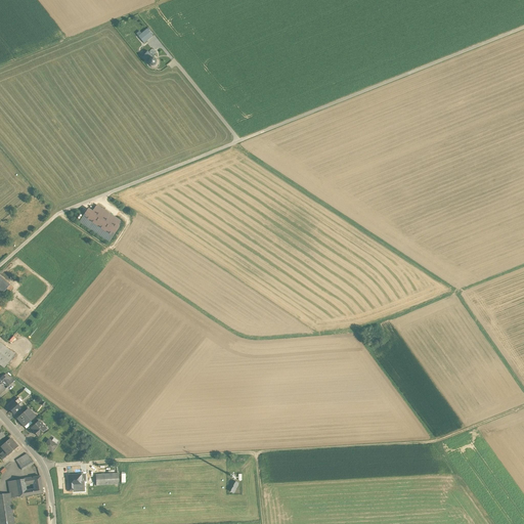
[(140,33),(139,31),(136,34),(143,43),(153,36),(146,29),(140,33)]
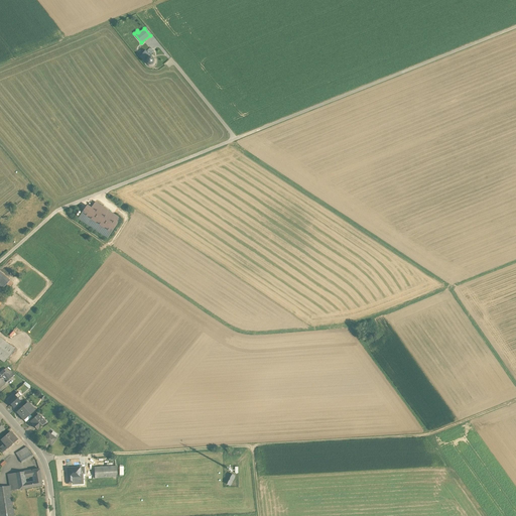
[(155,63),(156,61),(155,59),(154,58),(153,57),(151,56),(149,57),(147,58),(146,59),(146,61),(146,63),(147,66),(149,67),(151,67),(153,67),(154,66),(155,63)]
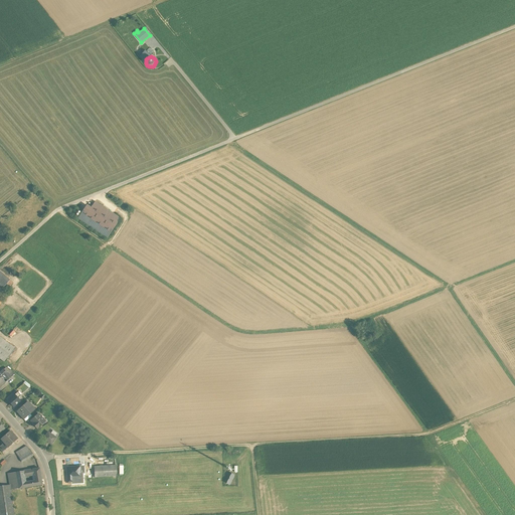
[(107,238),(120,219),(95,202),(89,211),(84,208),(77,218),(107,238)]
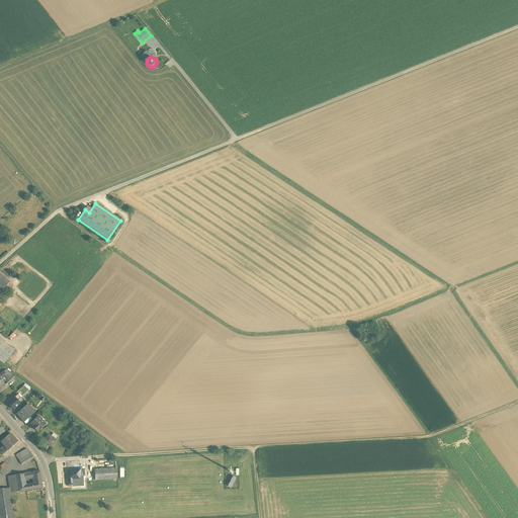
[(9,282),(0,273),(0,286),(3,289),(9,282)]
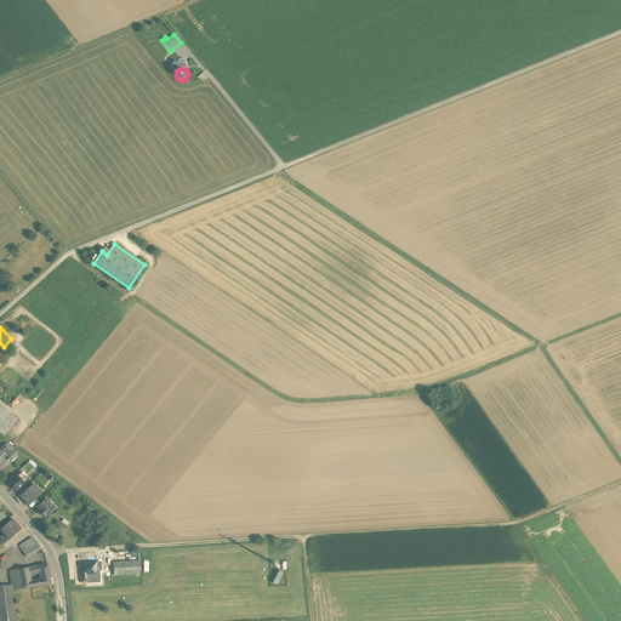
[(17,420),(0,406),(0,433),(5,437),(17,420)]
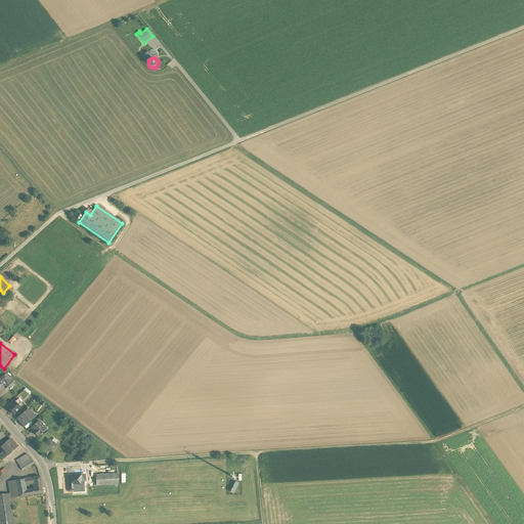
[(14,381),(6,375),(4,376),(6,380),(10,384),(14,381)]
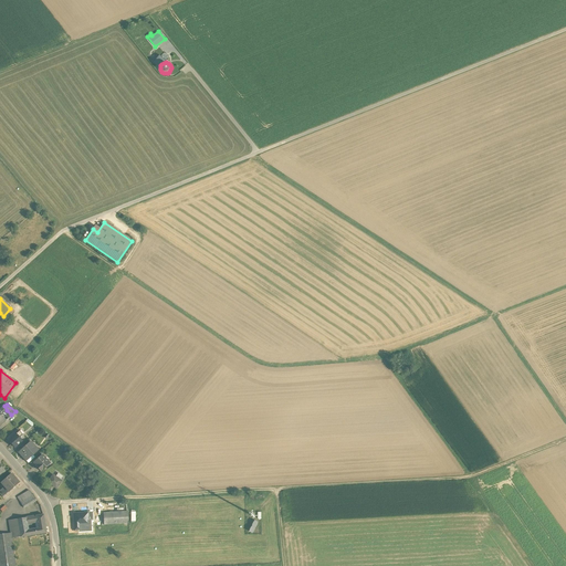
[(2,413),(0,416),(4,421),(11,415),(7,410),(2,413)]
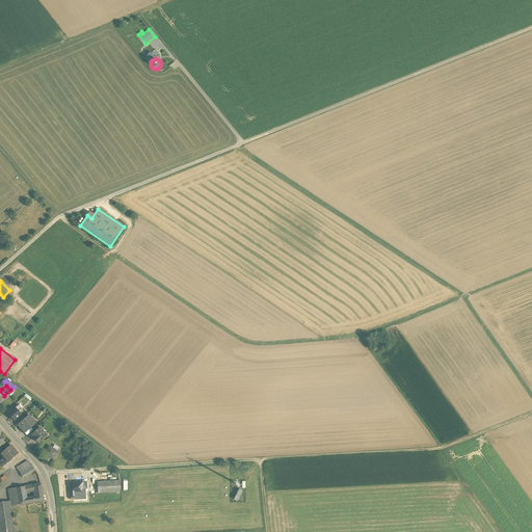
[(19,405),(16,408),(16,407),(8,415),(14,421),(21,415),(19,411),(21,408),(19,405)]
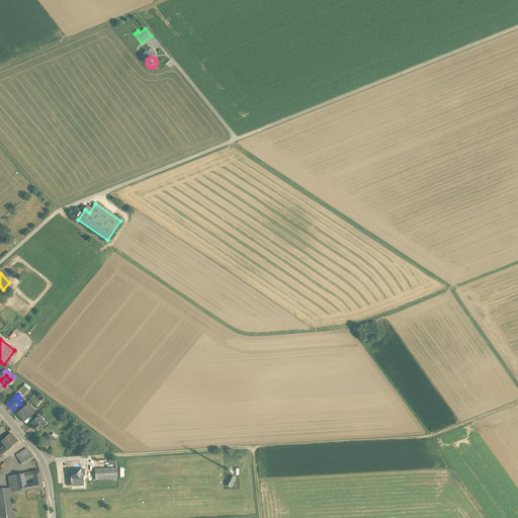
[(28,405),(23,409),(17,414),(19,417),(20,416),(23,419),(24,418),(26,420),(29,417),(33,413),(31,411),(32,410),(28,405)]
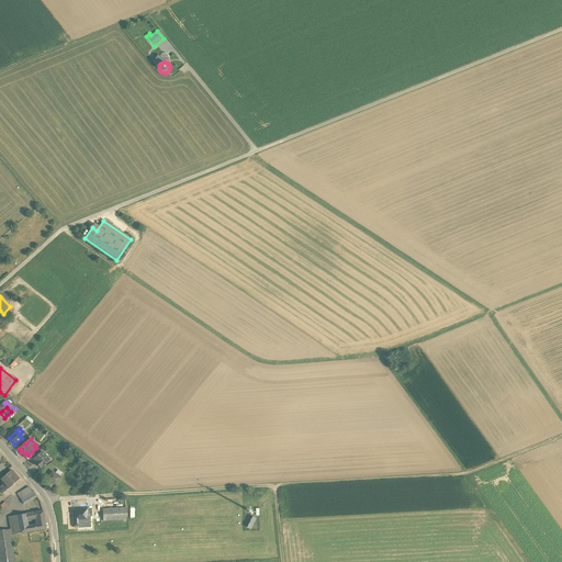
[(49,460),(42,452),(33,460),(36,462),(35,463),(40,468),(41,468),(45,463),(45,462),(48,460),(48,461),(49,460)]
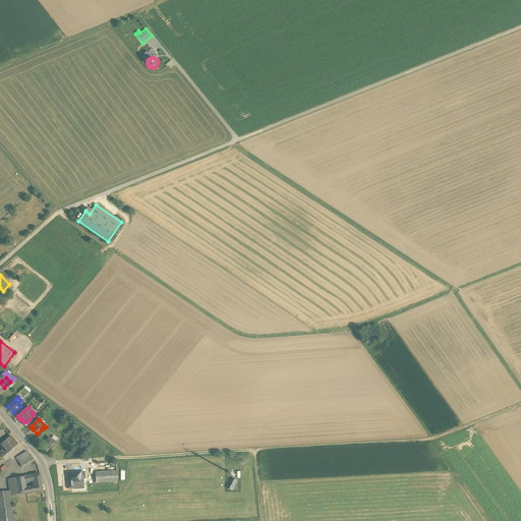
[(10,436),(1,445),(4,448),(8,453),(17,444),(10,436)]
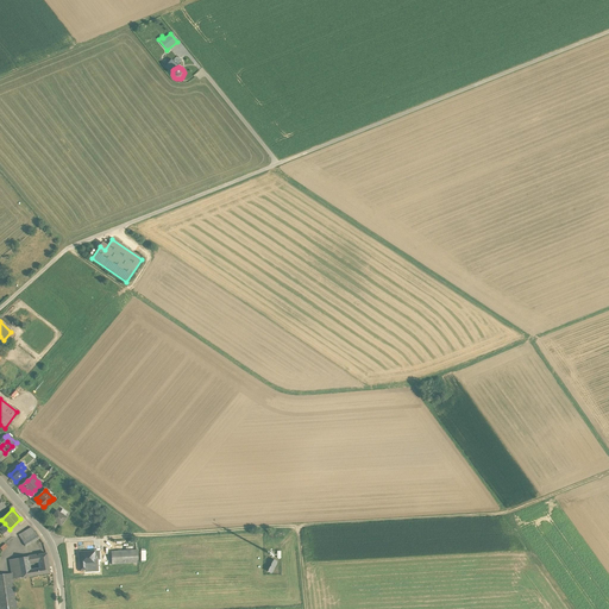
[(66,518),(56,512),(52,516),(55,518),(52,520),(60,526),(66,518)]
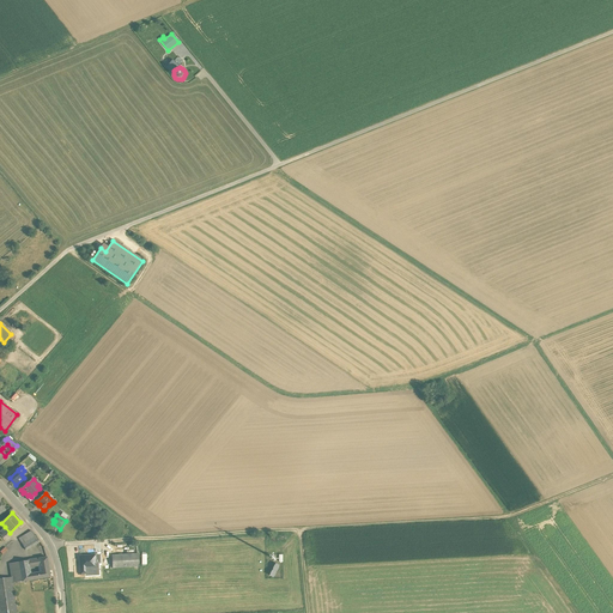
[(31,530),(19,539),(22,544),(36,536),(31,530)]
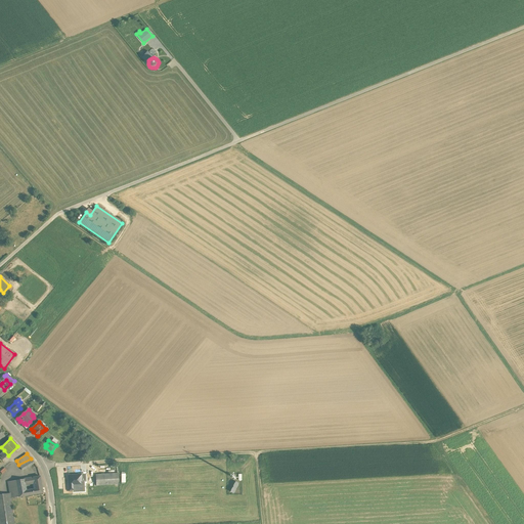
[(31,459),(18,465),(23,471),(34,464),(31,459)]
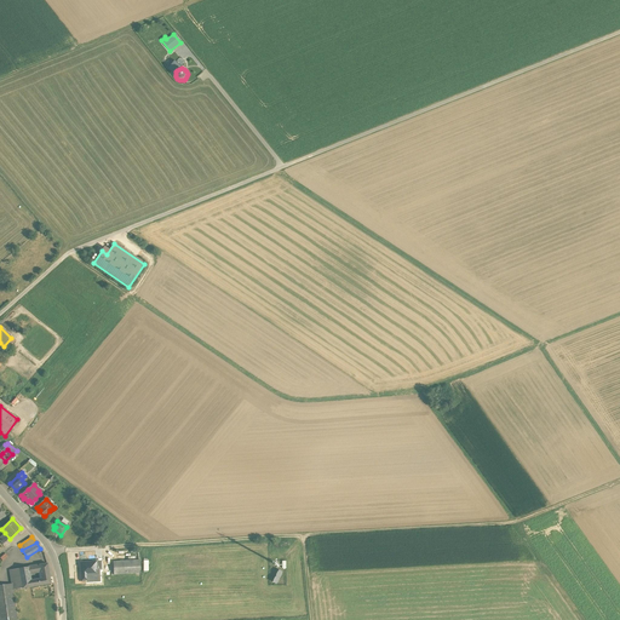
[(139,561),(113,562),(114,575),(141,573),(139,561)]
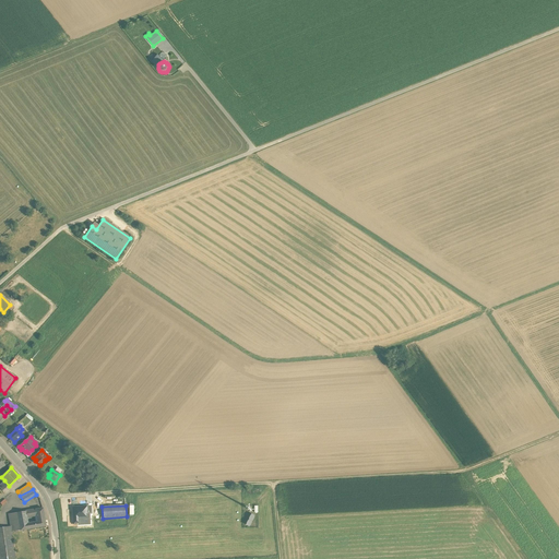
[(86,507),(72,508),(73,524),(79,524),(79,519),(87,518),(87,514),(86,507)]
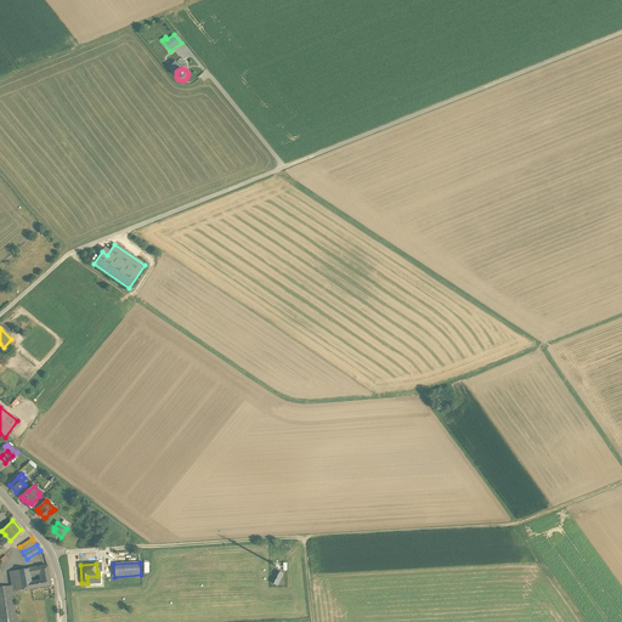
[(47,566),(39,567),(40,574),(41,581),(50,580),(47,566)]
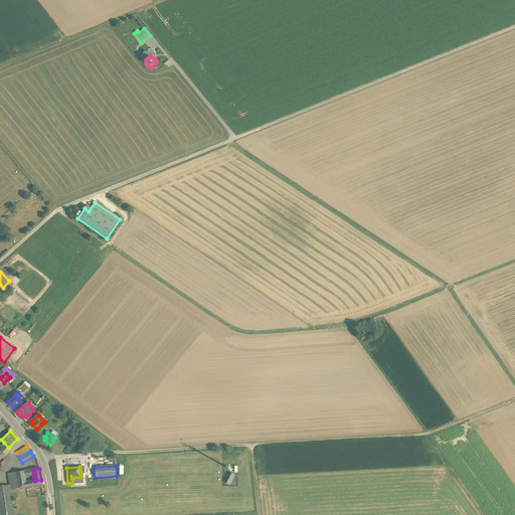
[(23,471),(15,473),(18,489),(26,487),(25,483),(24,476),(23,471)]
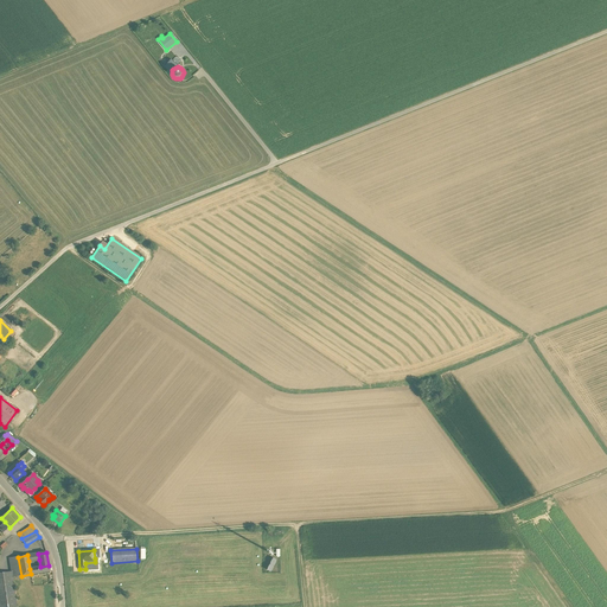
[(18,557),(8,558),(11,572),(12,577),(21,576),(18,557)]
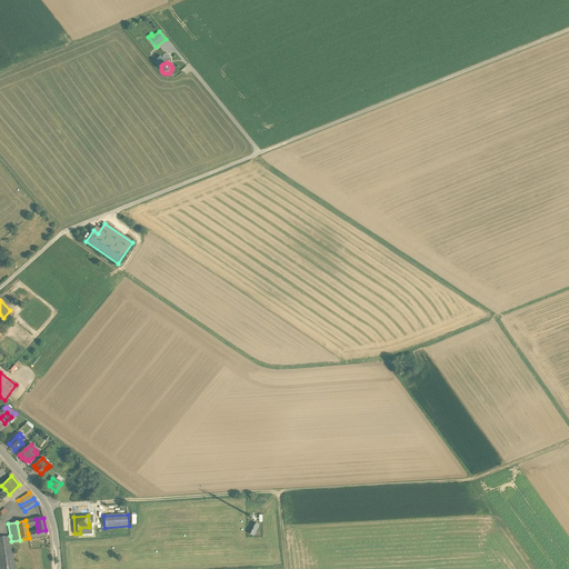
[(10,536),(0,537),(0,568),(12,568),(16,568),(11,541),(10,536)]
